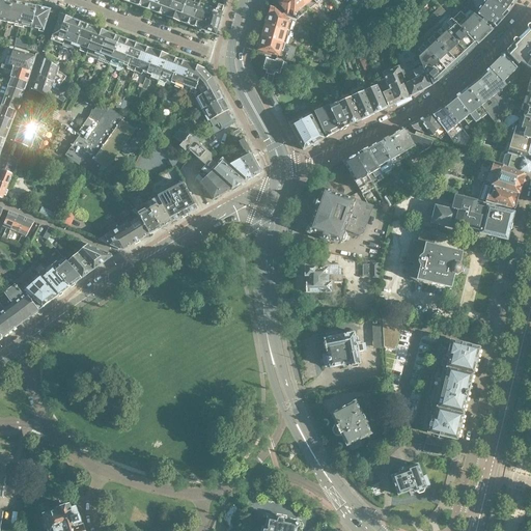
[(6,0),(0,0),(0,20),(6,22),(11,1),(6,0)]
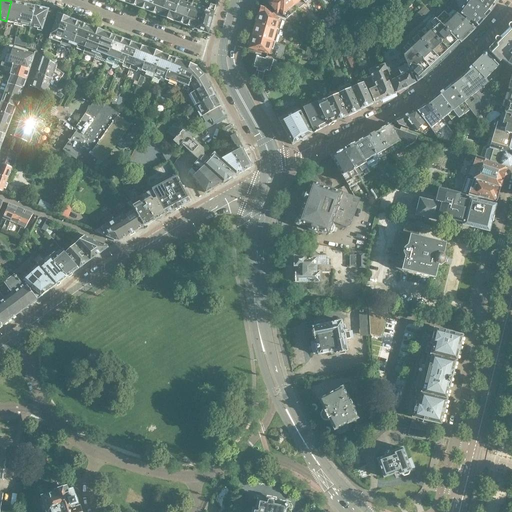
[(154,0),(141,0),(139,7),(150,11),(154,0)]
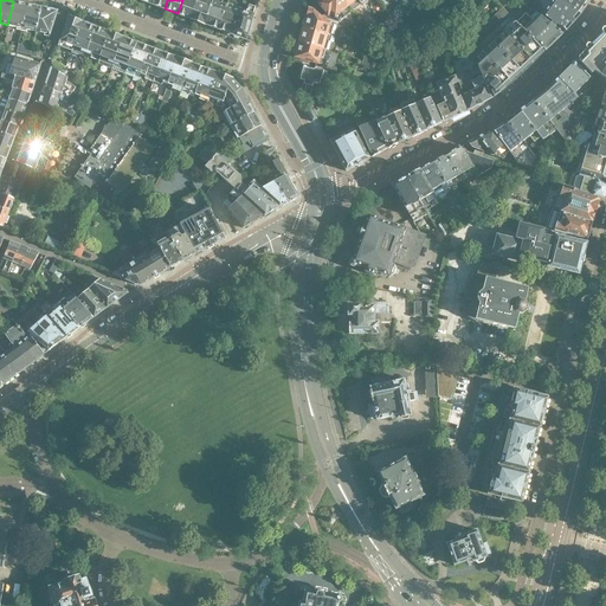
[(182,0),(178,13),(192,19),(198,0),(182,0)]
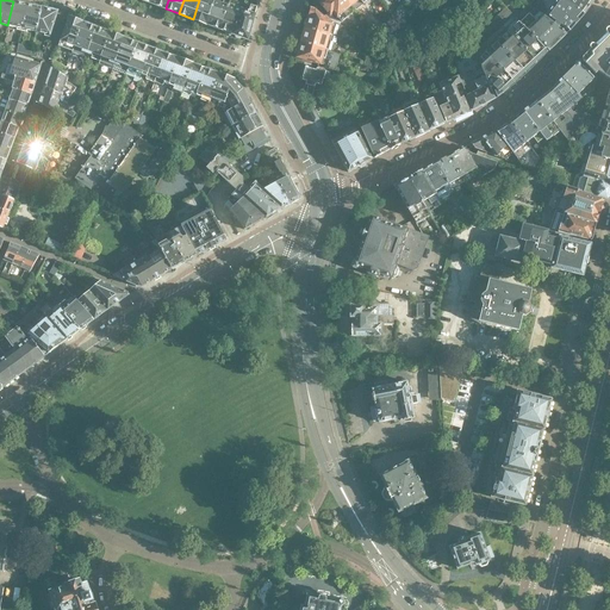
[(199,0),(193,19),(206,24),(207,24),(216,0),(215,0),(199,0)]
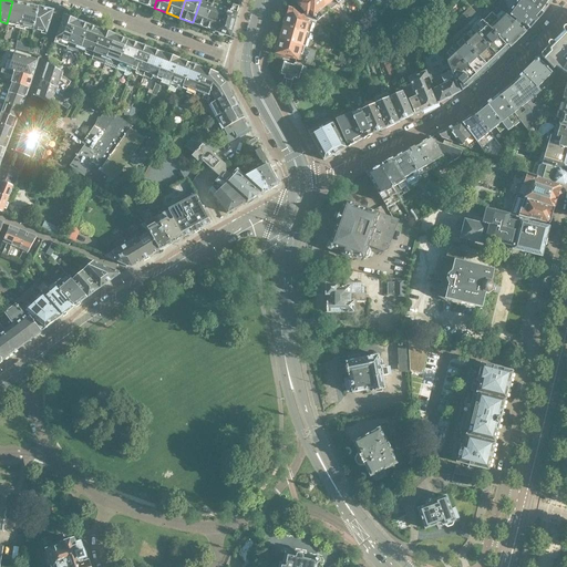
[(199,0),(200,0),(193,22),(205,27),(214,6),(206,2),(206,0),(199,0)]
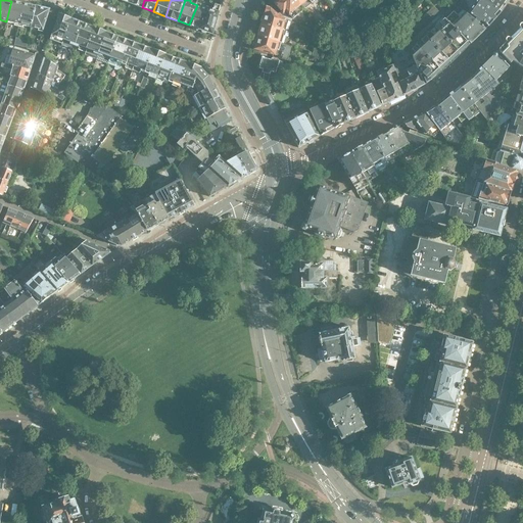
[(281,11),(280,12),(283,15),(286,12),(289,16),(289,15),(293,19),(304,9),(301,6),(295,0),(274,0),(273,1),(281,11)]
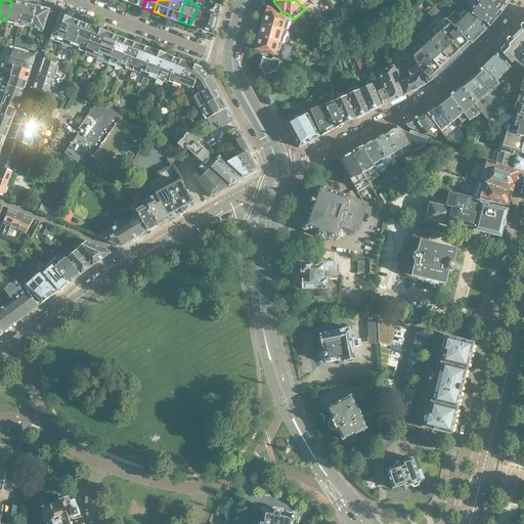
[(296,0),(302,6),(305,9),(312,3),(315,0),(296,0)]
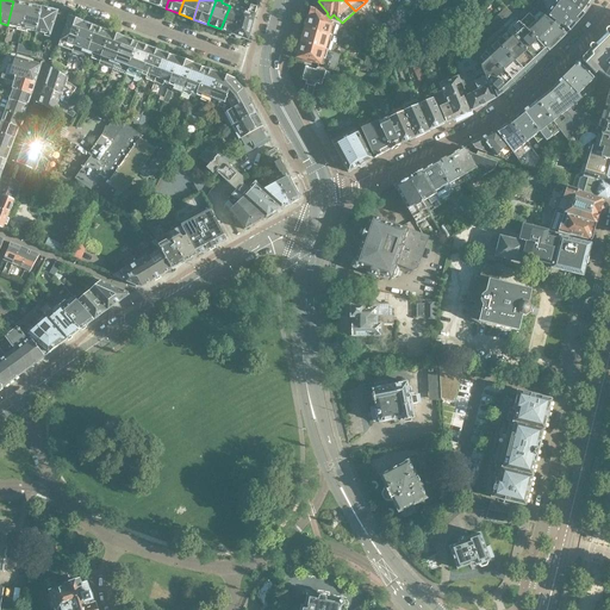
[(540,10),(546,14),(570,31),(584,14),(562,0),(555,0),(548,11),(542,7),(545,4),(539,0),(536,0),(534,5),(541,8),(540,10)]
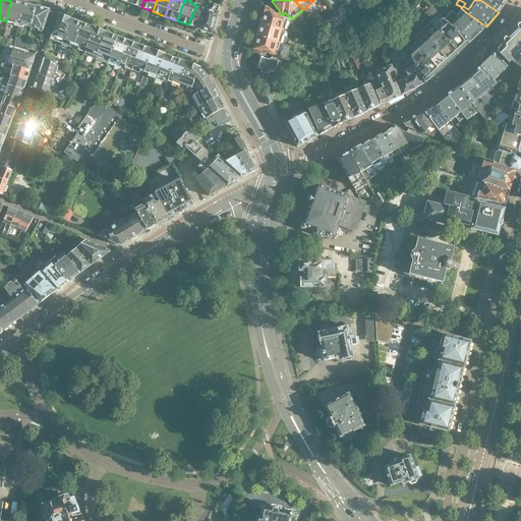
[(480,0),(499,12),(508,0),(480,0)]
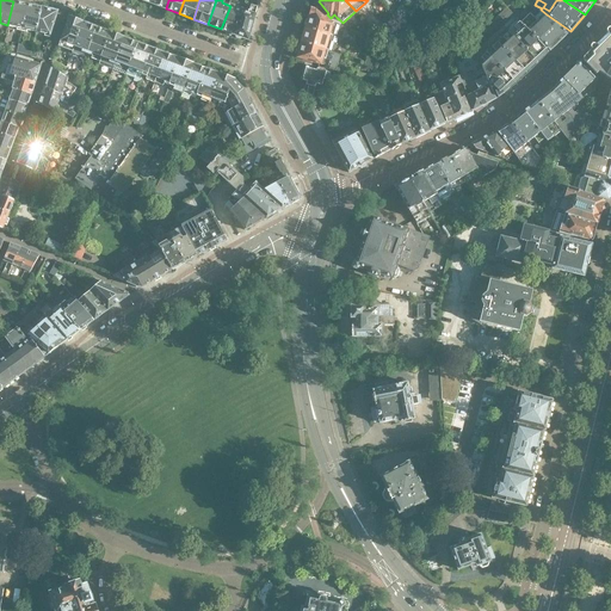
[(13,1),(7,25),(22,29),(28,5),(16,1),(14,1),(13,1)]
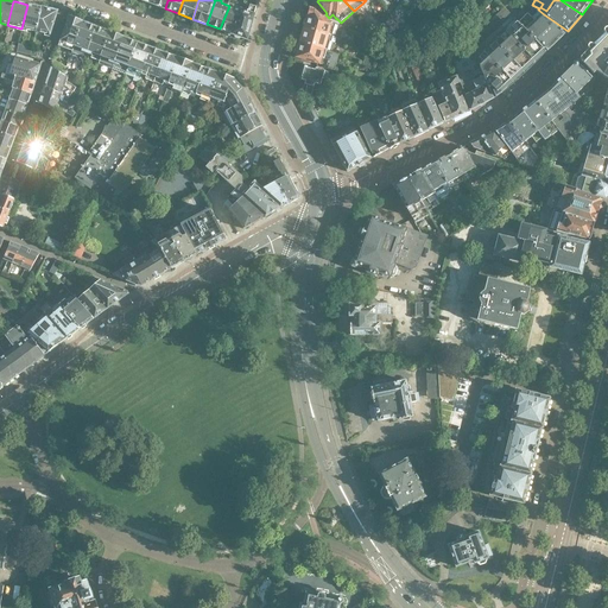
[(229,6),(220,29),(225,31),(225,33),(229,36),(232,33),(233,35),(234,35),(245,6),(230,1),(229,6)]
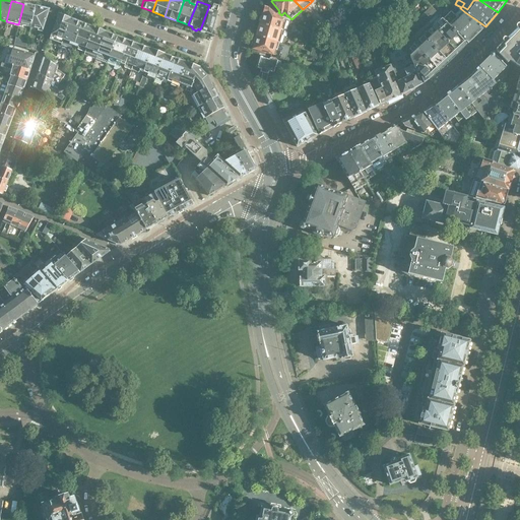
[(23,4),(18,24),(30,26),(36,6),(23,4)]
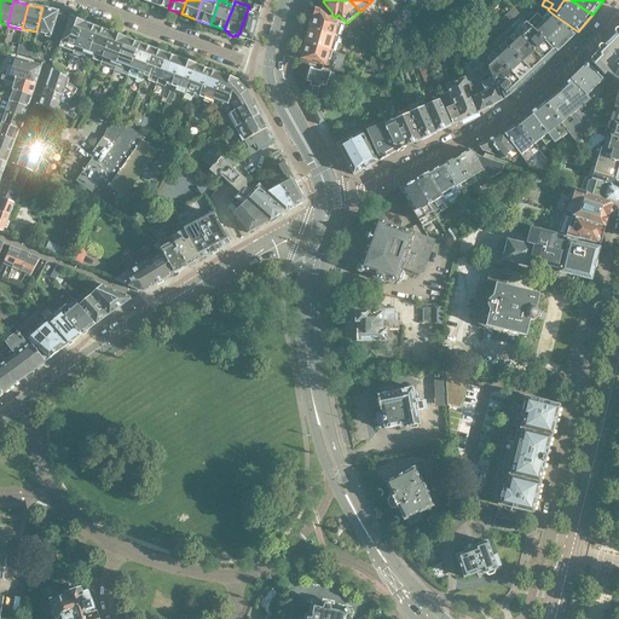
[(249,6),(238,35),(238,38),(242,39),(246,38),(250,40),(260,7),(254,5),(253,9),(249,6)]
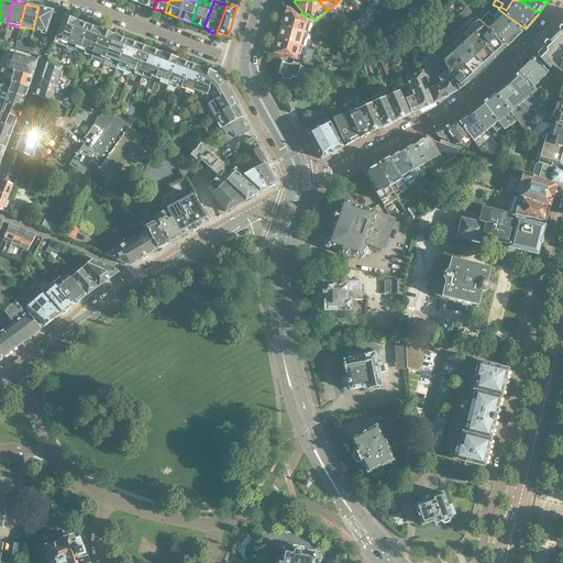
[(39,7),(33,29),(40,31),(40,30),(42,31),(41,33),(46,34),(54,10),(39,7)]
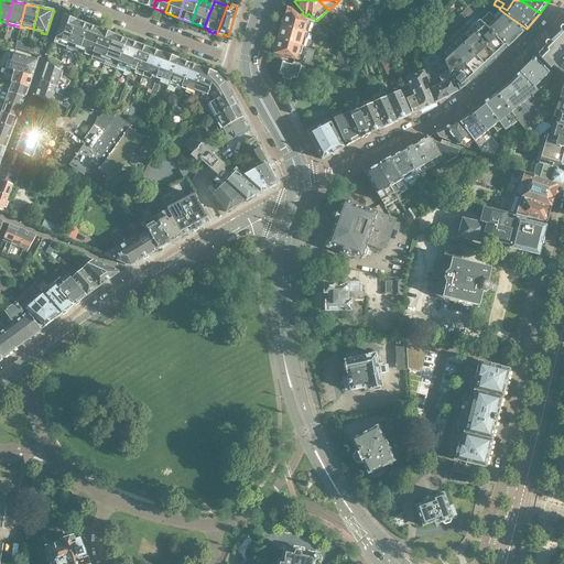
[(282,25),(305,32),(307,24),(308,25),(310,21),(305,19),(304,18),(303,18),(301,15),(300,17),(291,10),(288,8),(284,19),(282,20),(281,23),(282,25)]
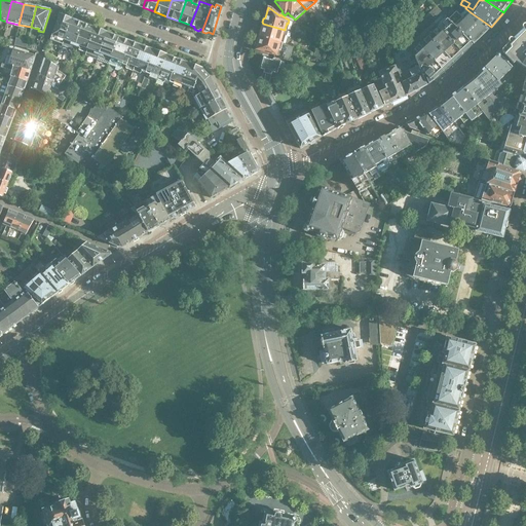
[(405,36),(409,45),(410,48),(445,16),(436,7),(405,36)]
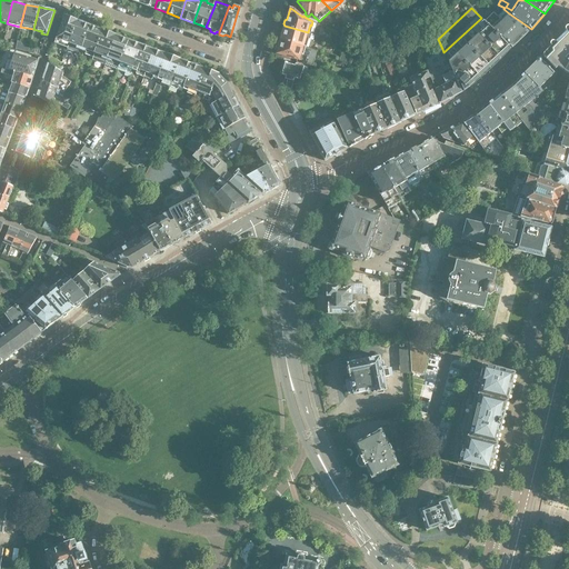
[(487,21),(492,27),(506,41),(512,48),(527,33),(527,32),(528,32),(517,23),(500,9),(487,21)]
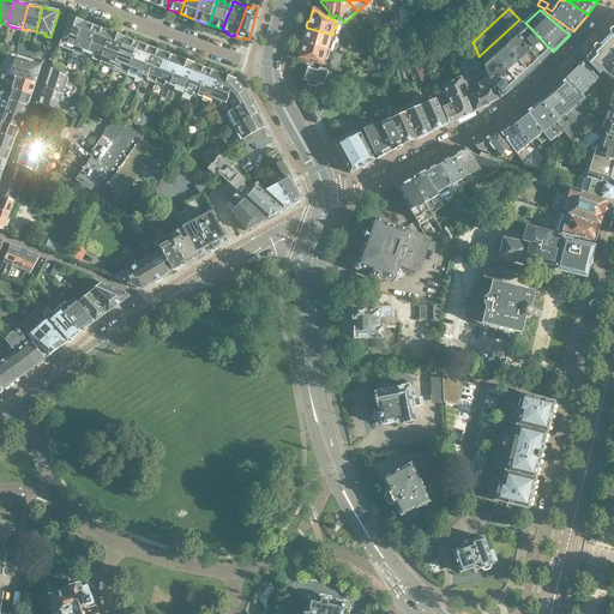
[(60,43),(59,47),(72,52),(73,48),(83,23),(68,18),(60,43)]
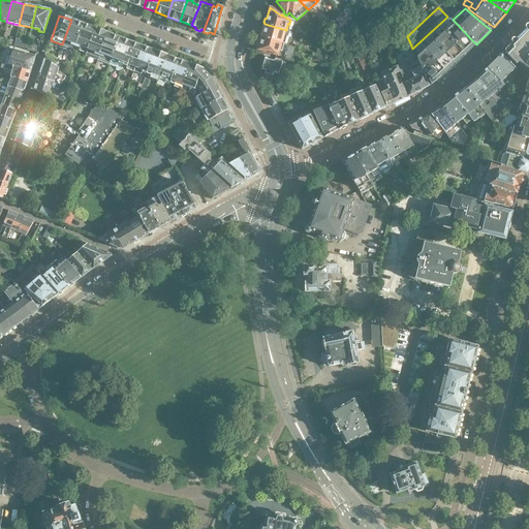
[(63,41),(62,44),(69,48),(70,44),(74,47),(75,44),(83,24),(71,20),(63,41)]
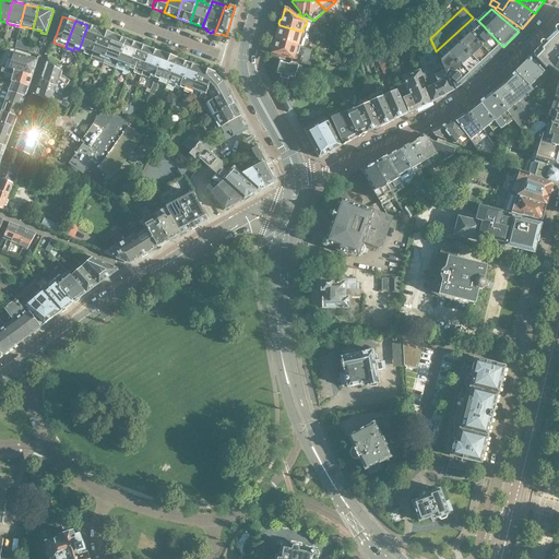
[(443,57),(440,60),(444,70),(447,78),(449,82),(451,80),(454,82),(453,83),(455,90),(461,86),(501,48),(479,24),(478,24),(475,21),(471,25),(474,30),(468,34),(465,30),(461,34),(460,35),(464,38),(459,44),(455,39),(454,39),(450,44),(453,48),(449,52),(445,49),(444,49),(440,52),(440,54),(443,57)]
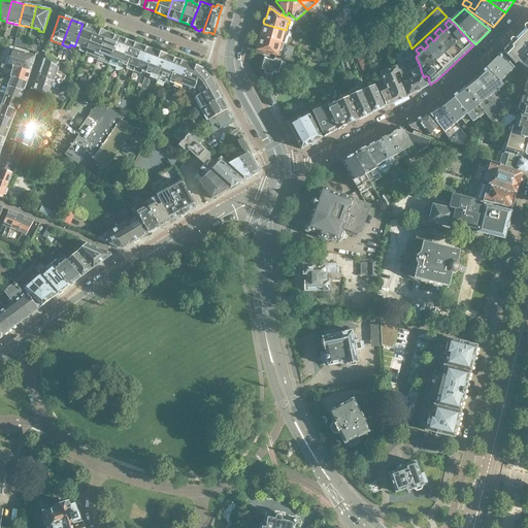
[(83,24),(75,44),(80,46),(79,48),(80,48),(79,51),(86,53),(87,51),(94,28),(83,24)]
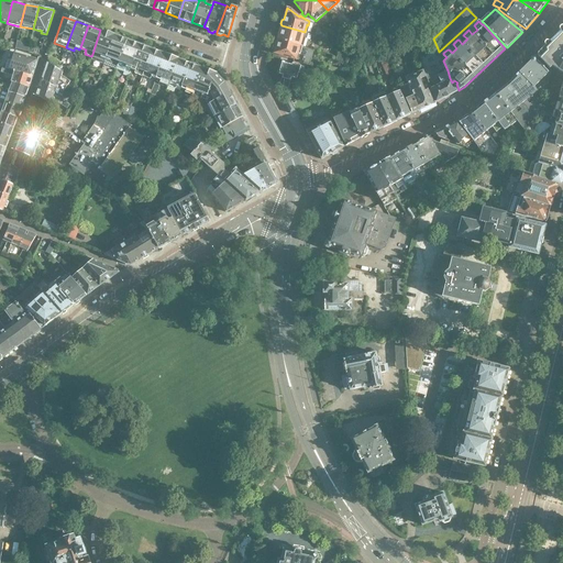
[(278,39),(301,45),(305,32),(282,25),(279,32),(277,33),(277,36),(278,39)]
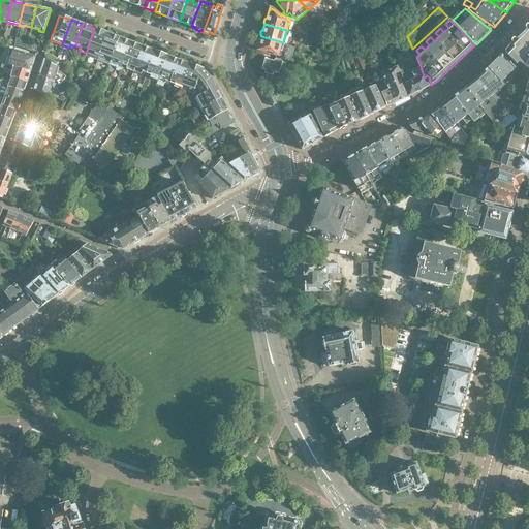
[(318,26),(324,32),(327,30),(320,24),(318,26)]
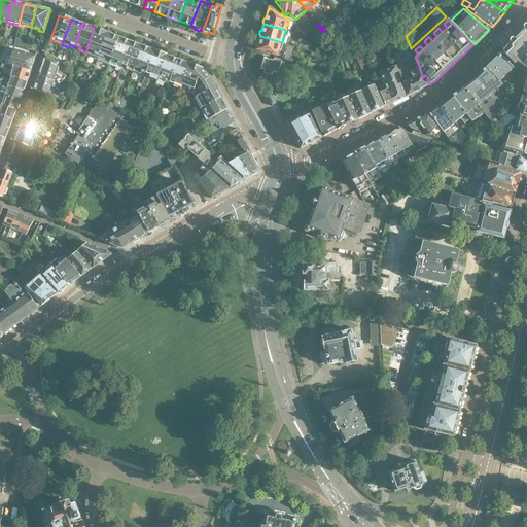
[(526,27),(511,44),(511,46),(507,50),(507,49),(503,54),(515,65),(517,62),(523,66),(526,68),(526,27)]
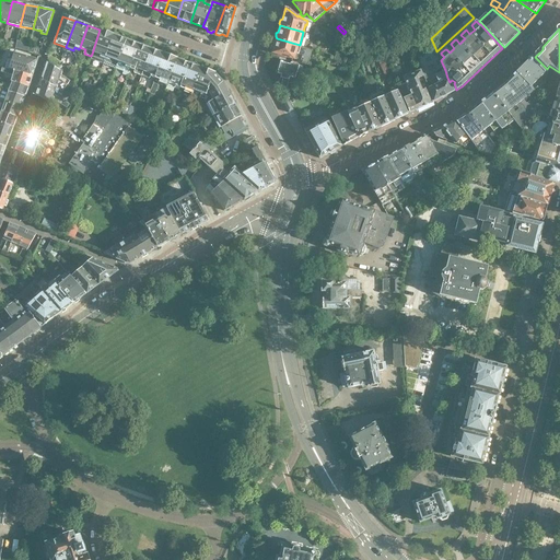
[(91,56),(90,59),(103,63),(103,60),(113,34),(100,30),(92,54),(91,56)]
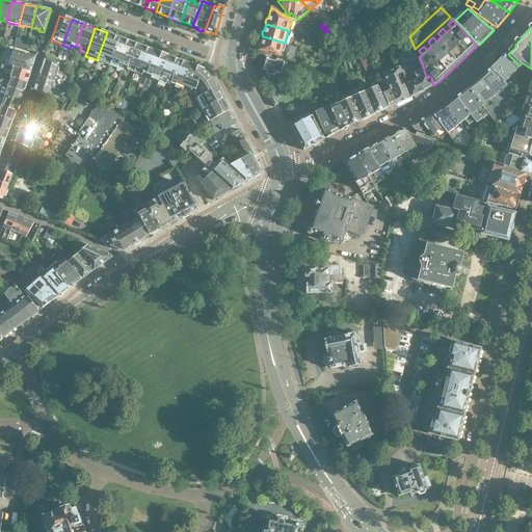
[(98,57),(98,60),(108,64),(109,61),(117,37),(107,33),(107,32),(98,57)]
